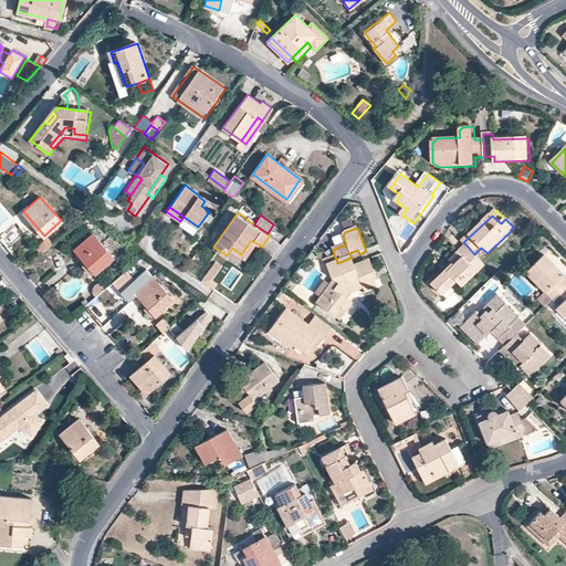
[(92,233),(74,248),(95,272),(113,257),(92,233)]
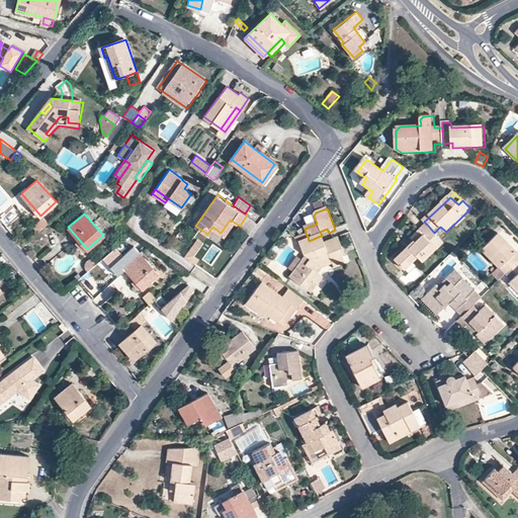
[(49,222),(44,217),(33,226),(38,231),(49,222)]
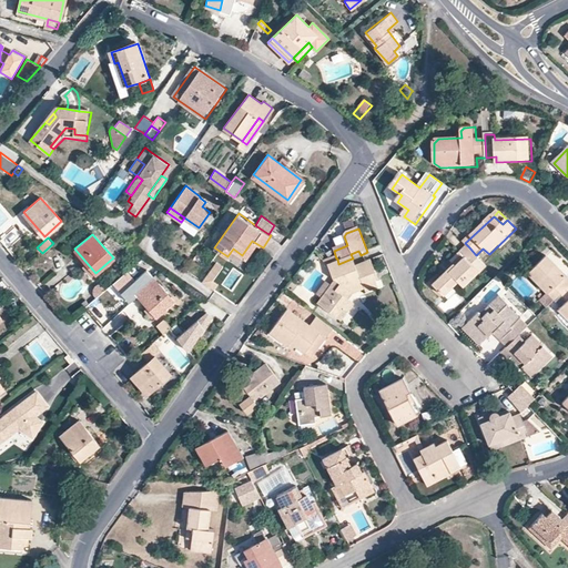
[(242,255),(246,259),(257,244),(252,241),(242,255)]
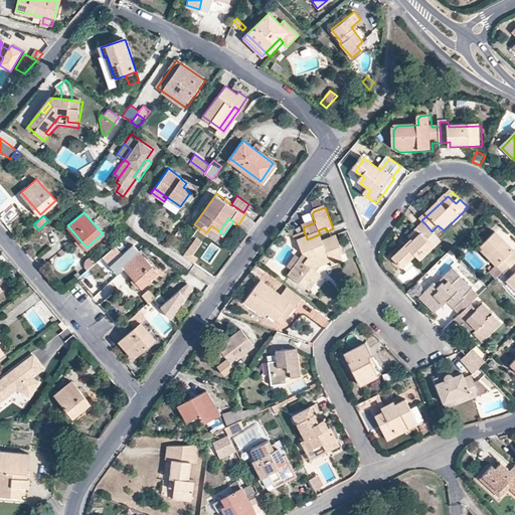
[(425,224),(411,238),(414,241),(395,260),(404,270),(416,258),(420,262),(442,240),(432,231),(425,224)]
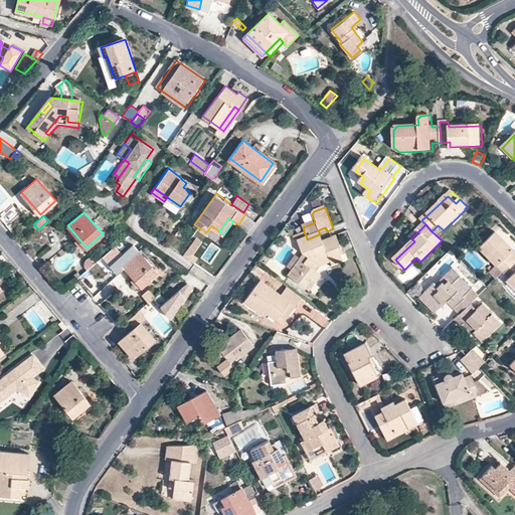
[(339,244),(335,232),(328,235),(321,237),(320,234),(319,234),(307,239),(306,234),(297,237),(302,251),(303,252),(308,255),(304,261),(299,258),(292,268),(288,274),(303,285),(310,277),(314,280),(320,273),(315,270),(319,263),(329,260),(331,262),(342,258),(337,246),(339,244)]
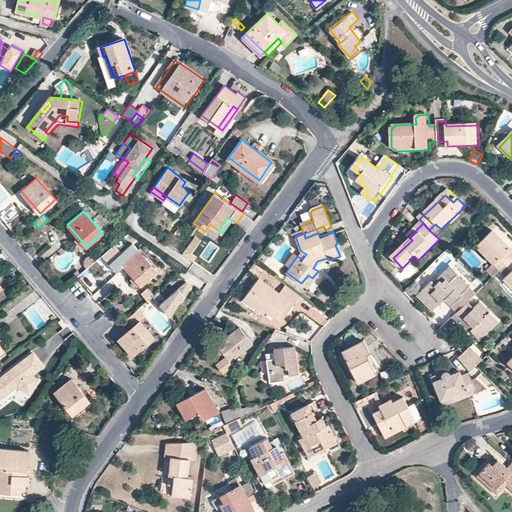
[(507,265),(511,260),(511,249),(494,231),(477,247),(494,264),(501,271),(507,265)]
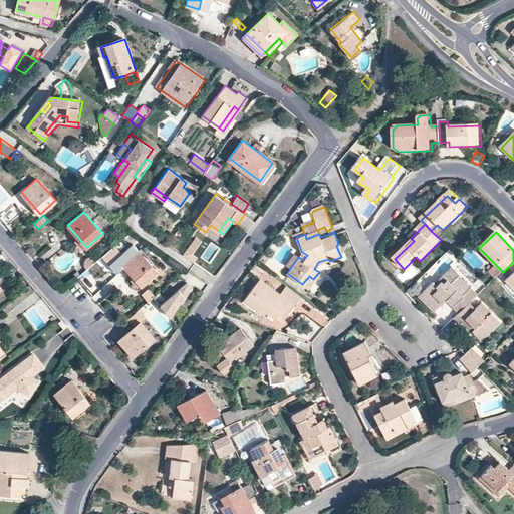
[(203,239),(197,235),(183,255),(184,255),(189,259),(194,252),(203,239)]
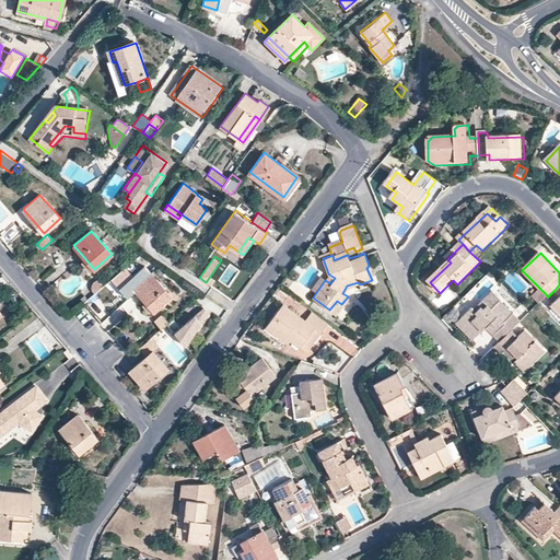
[(108,281),(119,290),(133,277),(126,269),(108,281)]
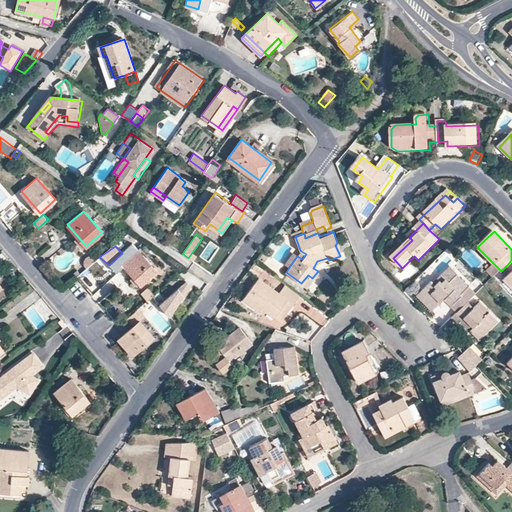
[(188,258),(193,261),(198,254),(193,251),(188,258)]
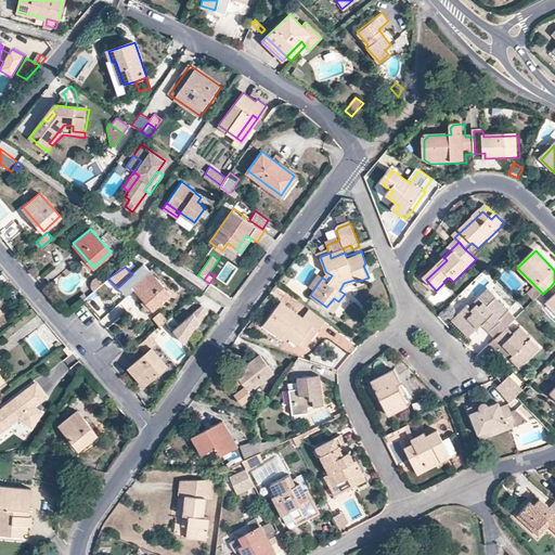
[(322,278),(327,281),(332,275),(326,272),(322,278)]
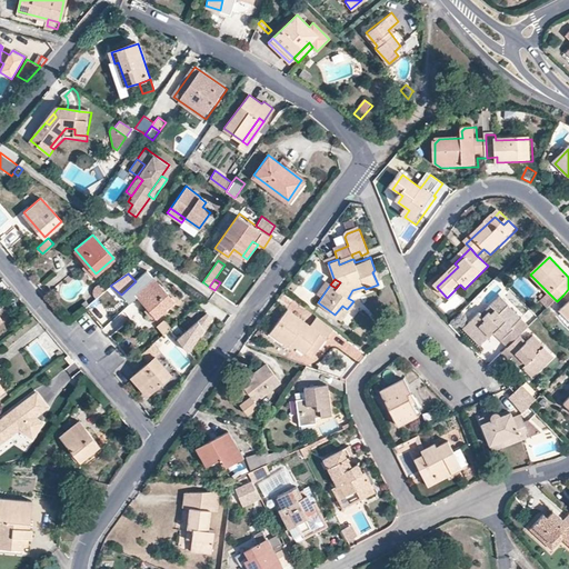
[(155,280),(137,295),(158,319),(176,303),(155,280)]
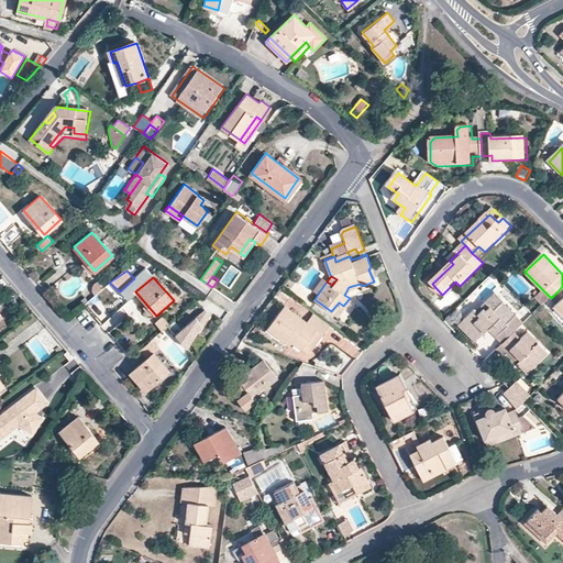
[(312,288),(319,293),(327,282),(321,277),(312,288)]
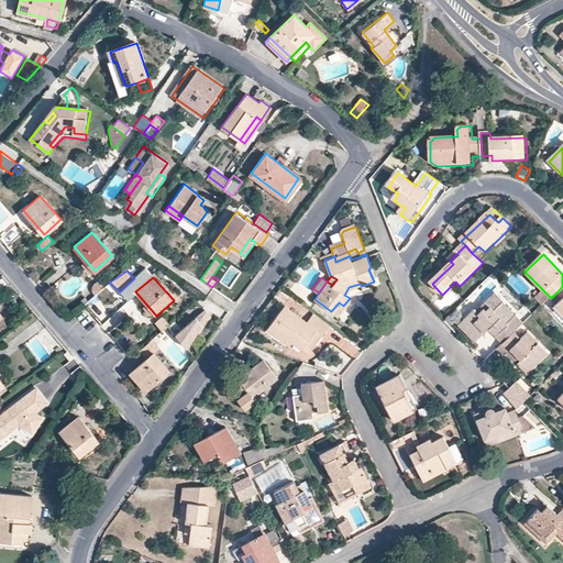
[(92,288),(97,294),(105,287),(98,278),(96,280),(94,282),(92,284),(92,286),(92,288)]
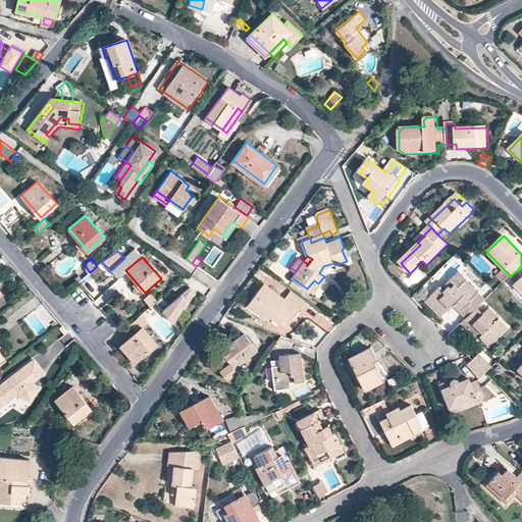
[(504,283),(511,276),(504,269),(497,276),(504,283)]
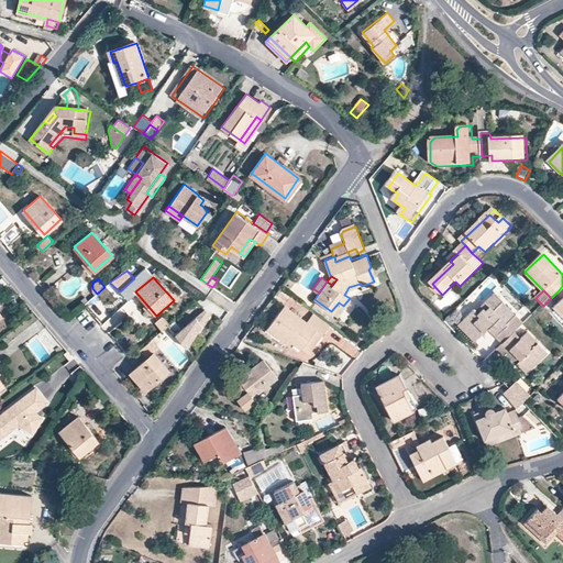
[(558,305),(562,299),(562,297),(558,291),(551,298),(558,305)]
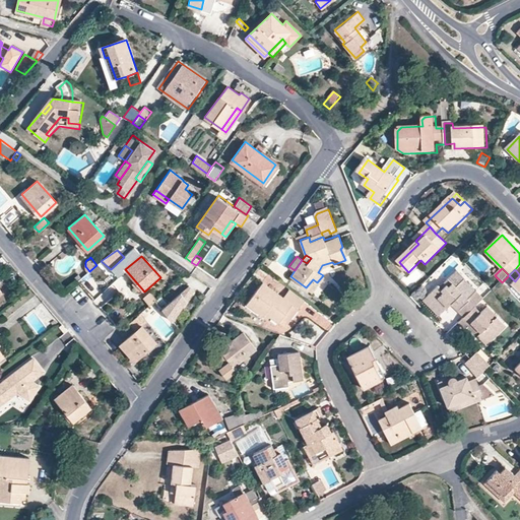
[(443,313),(453,304),(460,311),(459,311),(465,318),(475,308),(476,308),(468,300),(475,291),(464,280),(465,278),(458,271),(441,288),(439,286),(428,298),(443,313)]
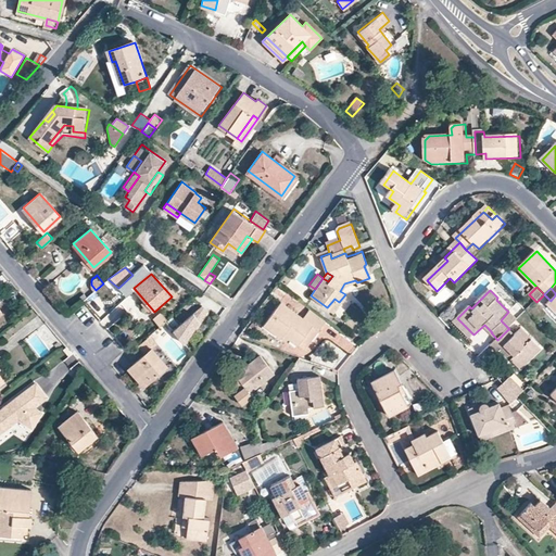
[(327,307),(332,312),(339,302),(335,299),(327,307)]
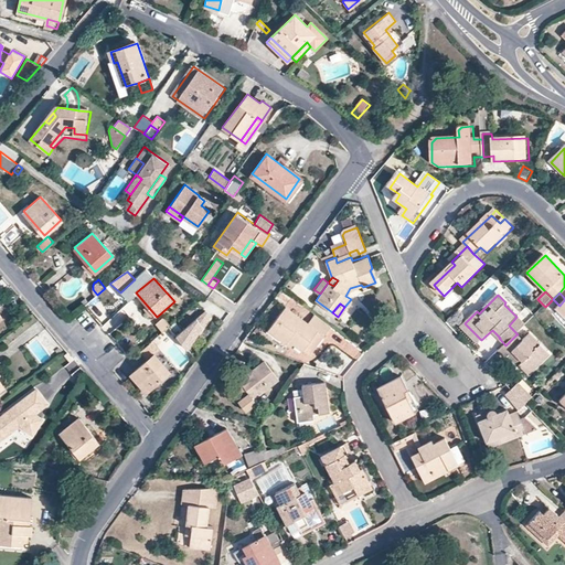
[(268,329),(290,345),(294,342),(302,349),(317,329),(324,334),(331,326),(315,312),(307,322),(285,306),(268,329)]
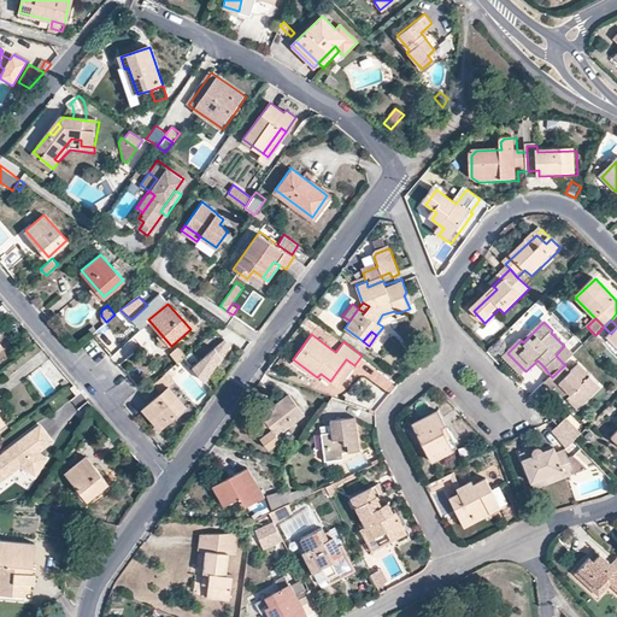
[(195,369),(206,383),(233,346),(225,341),(195,369)]
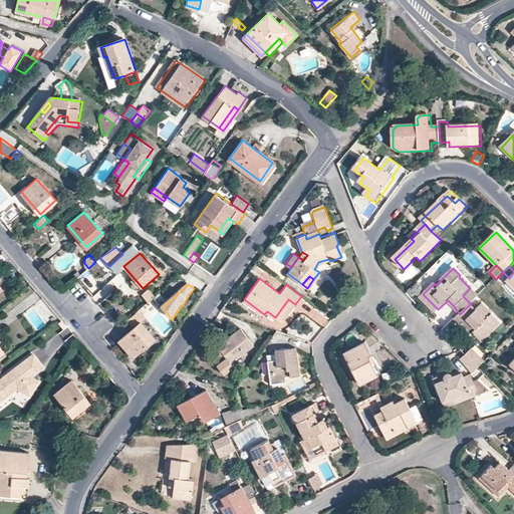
[(463,296),(471,304),(478,296),(470,288),(463,296)]
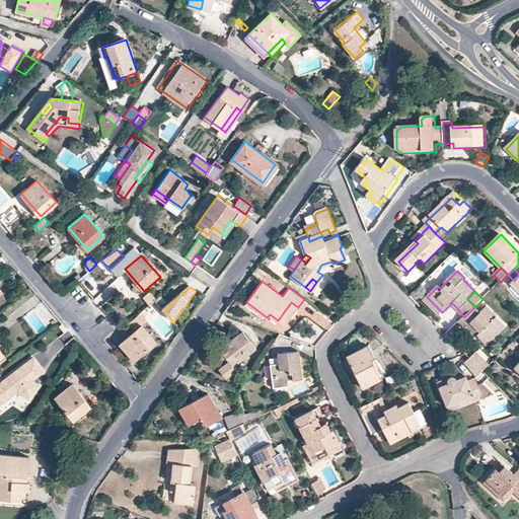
[(151,293),(145,299),(151,306),(157,300),(151,293)]
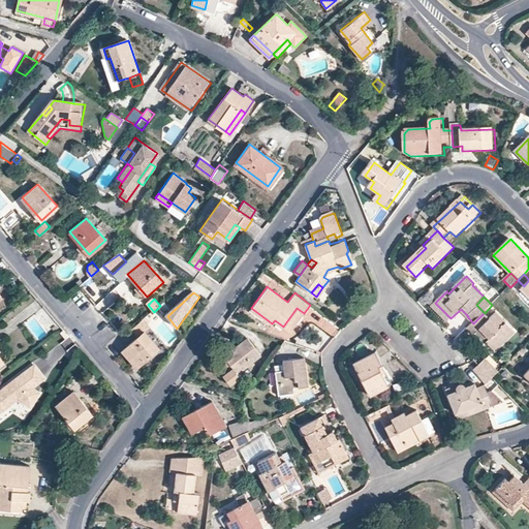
[(435,303),(431,306),(447,322),(450,318),(435,303)]
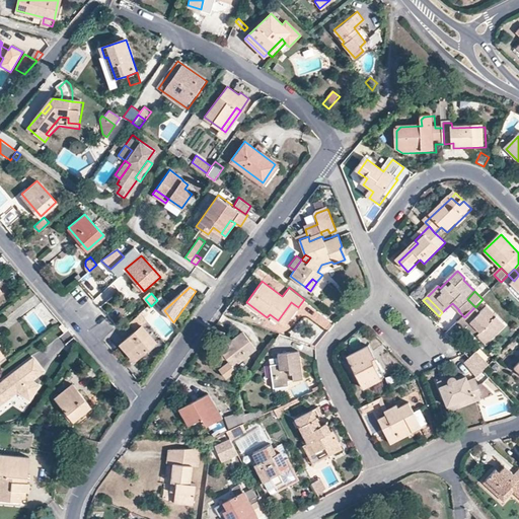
[(298,307),(291,302),(278,320),(284,325),(298,307)]
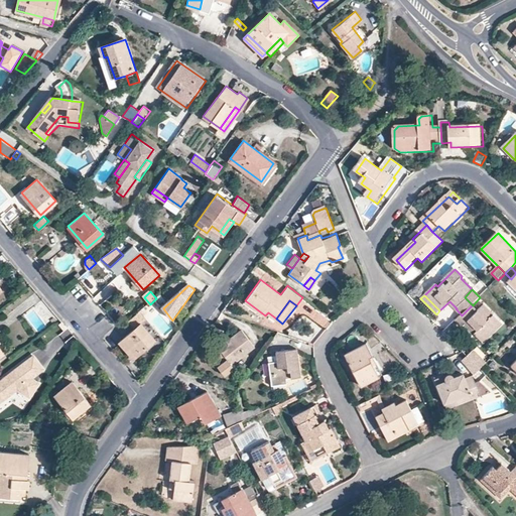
[(504,325),(486,305),(479,311),(472,305),(462,315),(457,320),(464,327),(467,324),(470,320),(479,331),(476,334),(485,343),(504,325)]
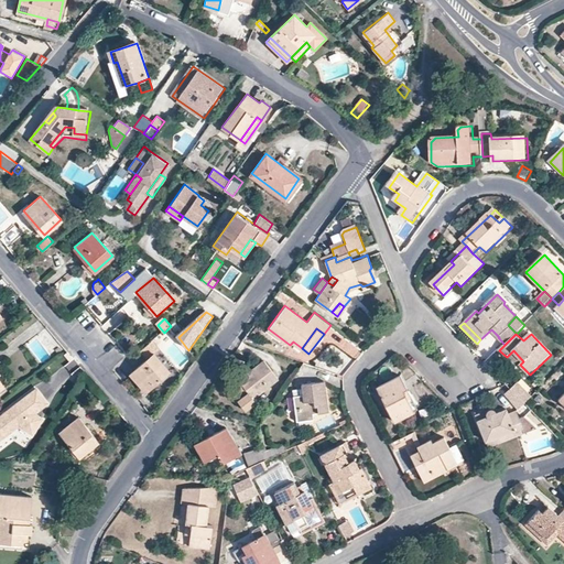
[(161,351),(153,342),(140,353),(149,362),(155,356),(161,351)]
